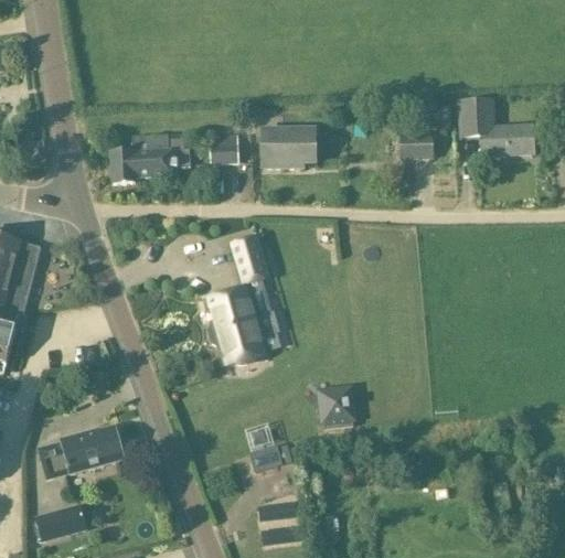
[(460,136),(480,135),(481,154),(534,152),(533,121),(496,124),(494,97),(458,99),(460,136)]
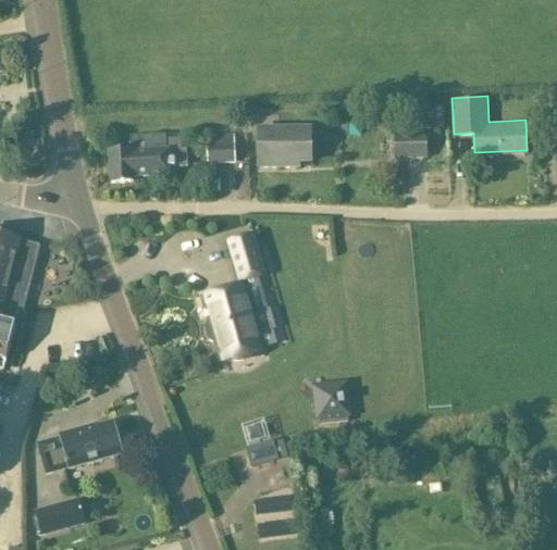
[(259,124),(258,164),(299,164),(299,160),(311,160),(311,124),(259,124)]
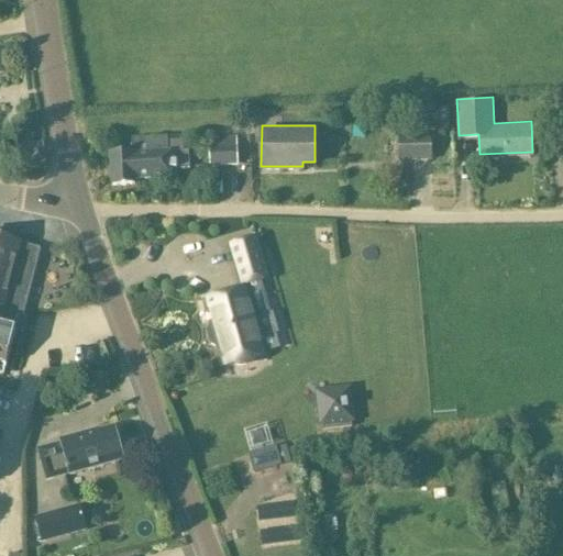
[(432,156),(431,130),(398,131),(399,157),(432,156)]
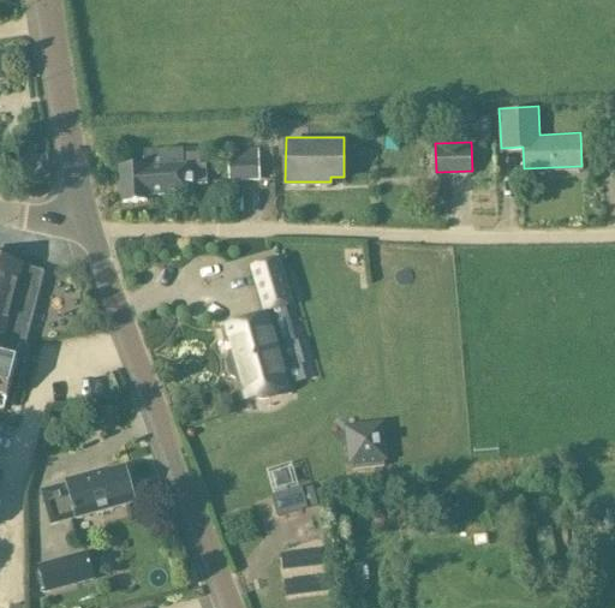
[(207,160),(193,161),(193,160),(184,160),(184,144),(144,147),(145,162),(120,165),(123,198),(148,197),(148,192),(165,192),(165,197),(196,196),(195,180),(208,179),(207,160)]
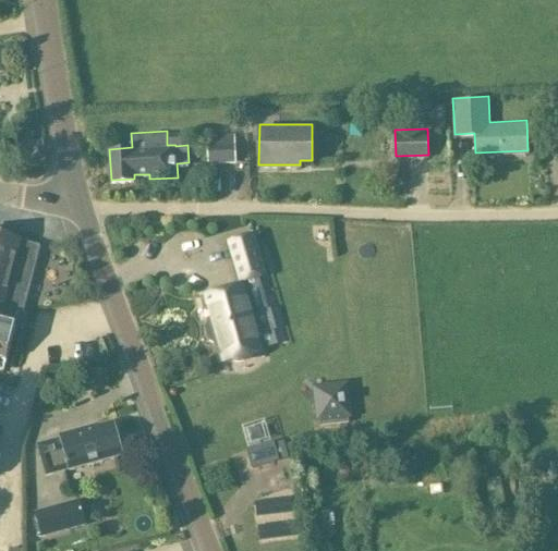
[(235,131),(207,131),(208,161),(237,160),(235,131)]
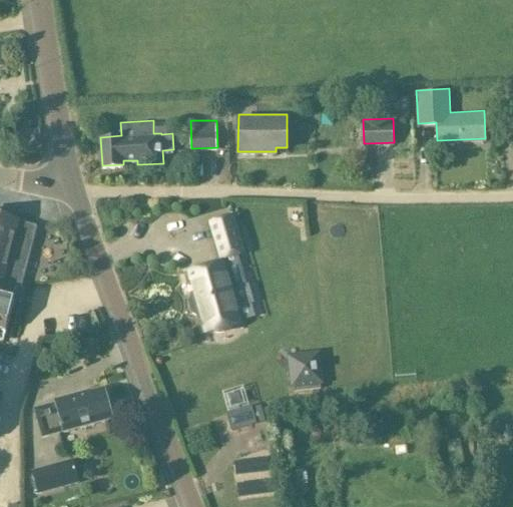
[(0,329),(5,330),(33,221),(20,218),(20,217),(0,212),(0,329)]
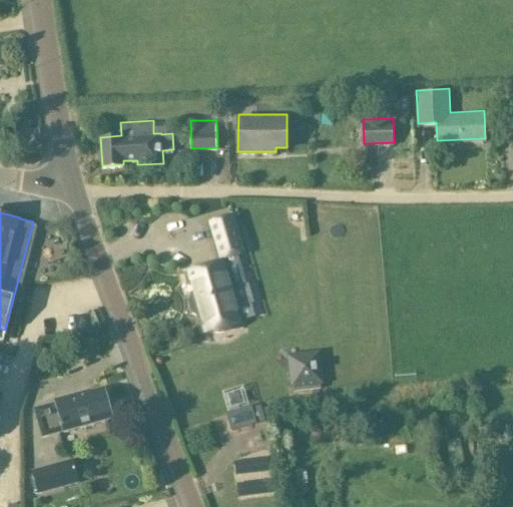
[(203,267),(186,273),(191,292),(192,293),(192,294),(189,295),(187,299),(190,310),(195,313),(197,312),(198,312),(198,313),(199,316),(203,330),(212,327),(213,326),(215,329),(221,329),(227,327),(231,324),(231,321),(232,321),(241,318),(236,303),(246,300),(241,284),(244,283),(236,257),(234,258),(232,250),(236,249),(243,247),(232,212),(207,219),(218,256),(219,255),(221,262),(219,263),(215,260),(205,263),(203,267)]
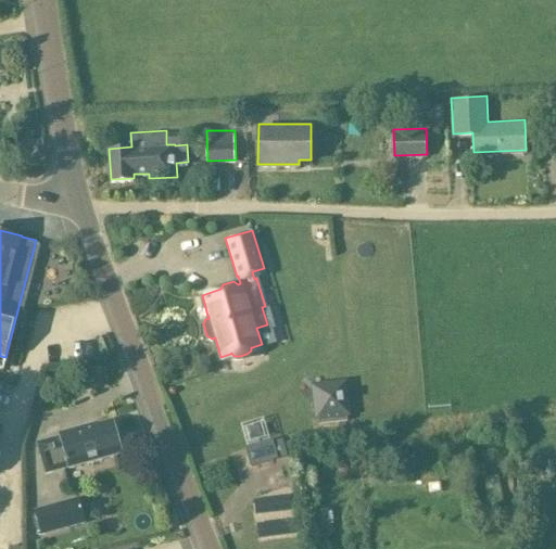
[(346,377),(311,381),(315,416),(319,416),(319,421),(346,418),(346,412),(351,412),(346,377)]
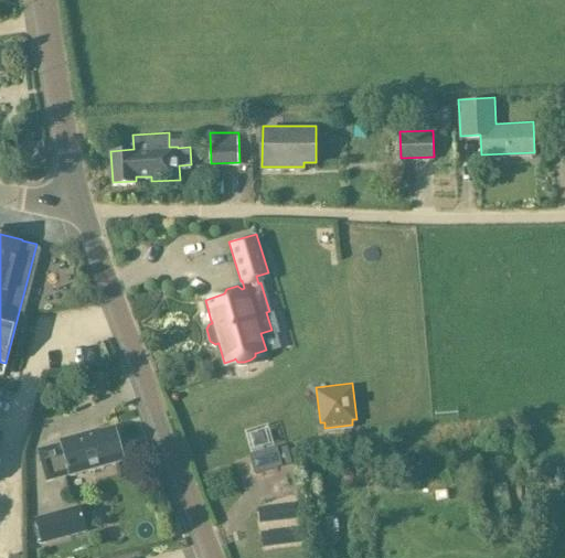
[(62,440),(39,447),(48,479),(71,472),(124,458),(114,424),(100,428),(99,425),(61,436),(62,440)]
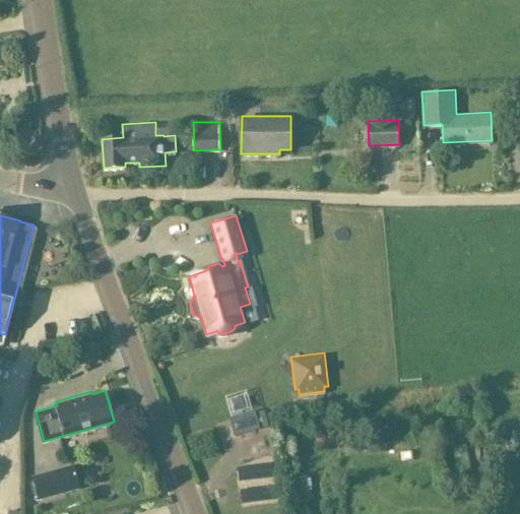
[(235,434),(268,424),(264,407),(255,410),(255,408),(229,415),(235,434)]
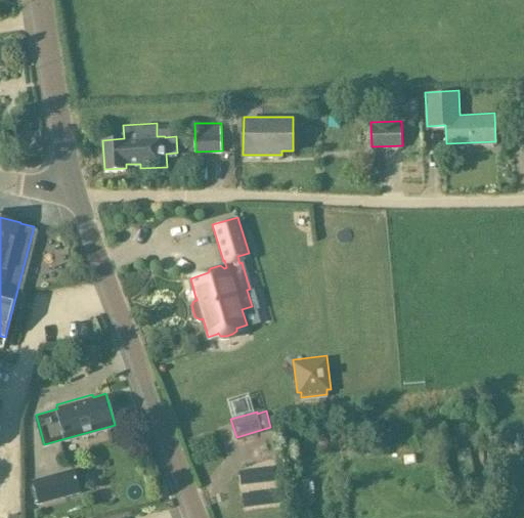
[(239,467),(247,503),(281,497),(274,461),(239,467)]
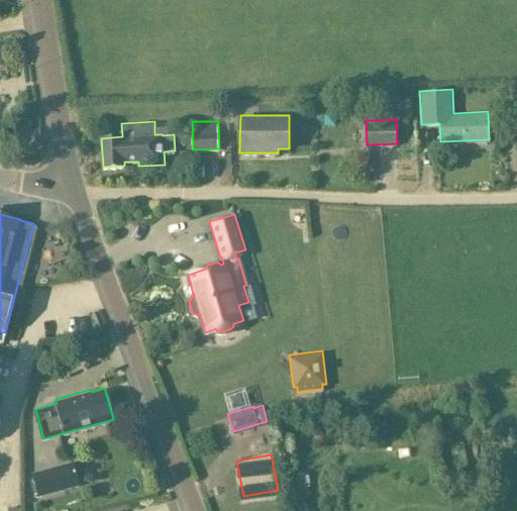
[(81,484),(74,460),(31,471),(38,495),(81,484)]
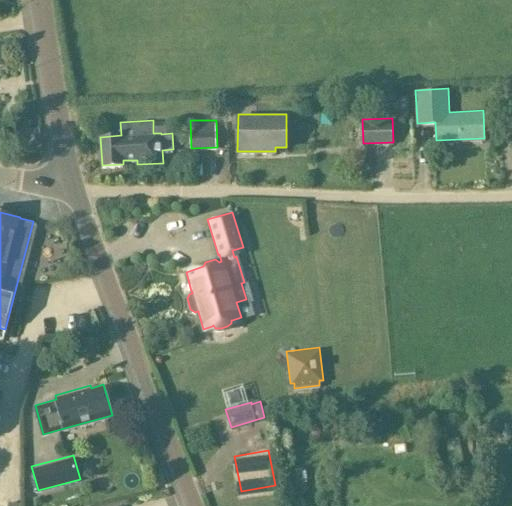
All buildings are outlined.
